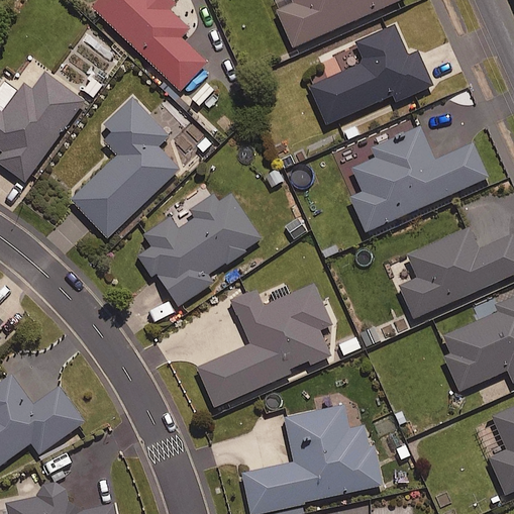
[(175,2),(173,0),(98,0),(92,7),(180,90),(206,62),(180,36),(188,28),(168,9),(175,2)]
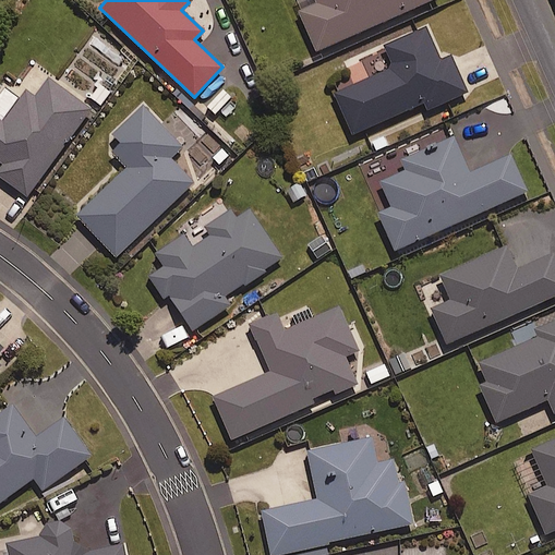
[(314,0),(315,2),(298,11),(315,50),(426,0),(314,0)]
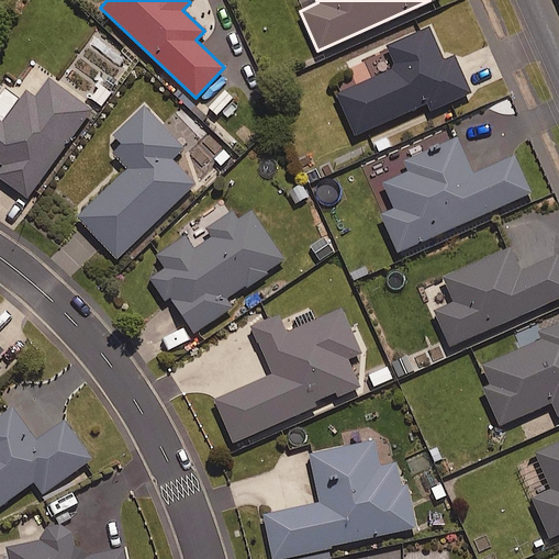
[(443,60),(427,26),(386,45),(394,67),(335,93),(354,135),(425,103),(428,111),(469,92),(453,55),(443,60)]
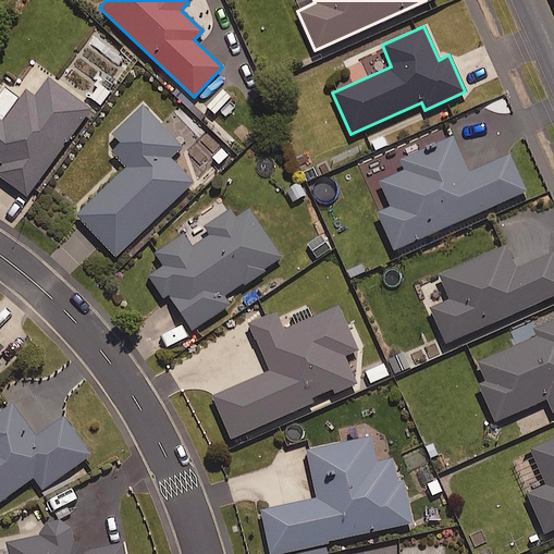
[(90,109),(48,77),(33,97),(24,90),(2,121),(0,119),(0,161),(2,163),(0,167),(0,175),(26,195),(90,109)]
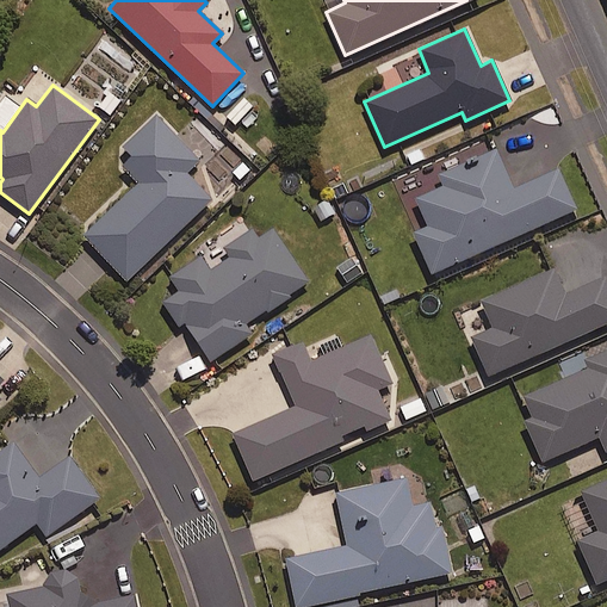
[(197,159),(154,113),(122,144),(132,156),(122,166),(137,183),(82,236),(127,280),(211,199),(184,172),(197,159)]
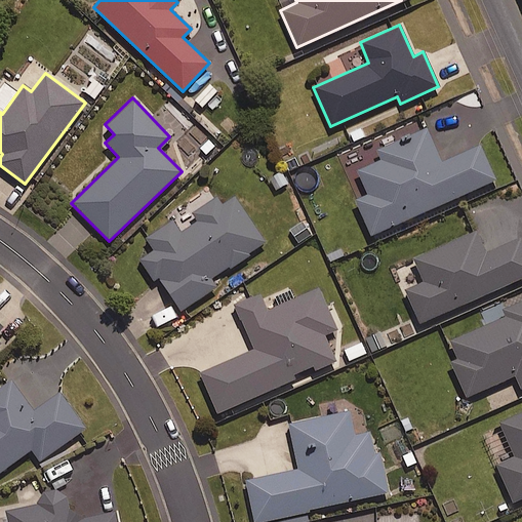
[(417,132),(413,123),(397,131),(400,139),(376,150),(380,159),(357,170),(368,195),(355,200),(371,236),(495,181),(480,146),(442,162),(428,128),(417,132)]
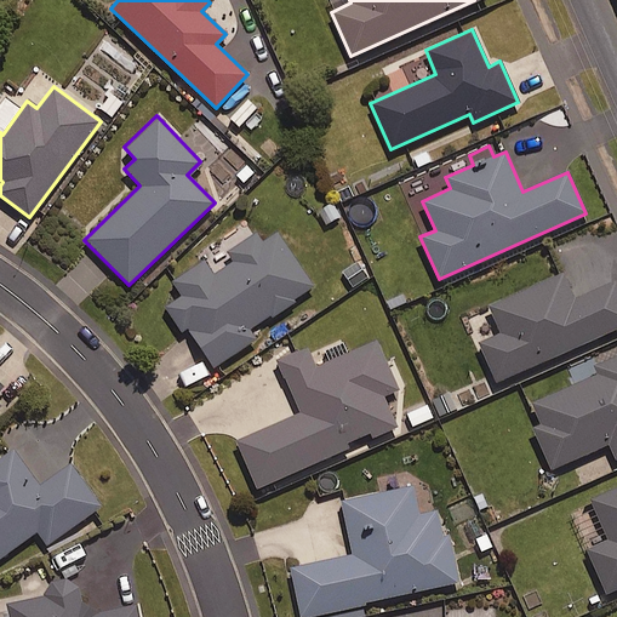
[(342,218),(331,200),(314,211),(325,228),(342,218)]
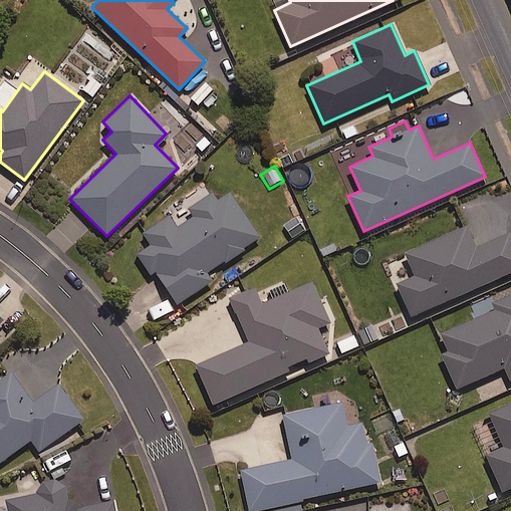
[(259,237),(228,193),(215,203),(209,194),(188,209),(193,216),(177,227),(169,215),(144,233),(151,244),(137,254),(151,274),(155,271),(178,303),(210,280),(206,275),(259,237)]
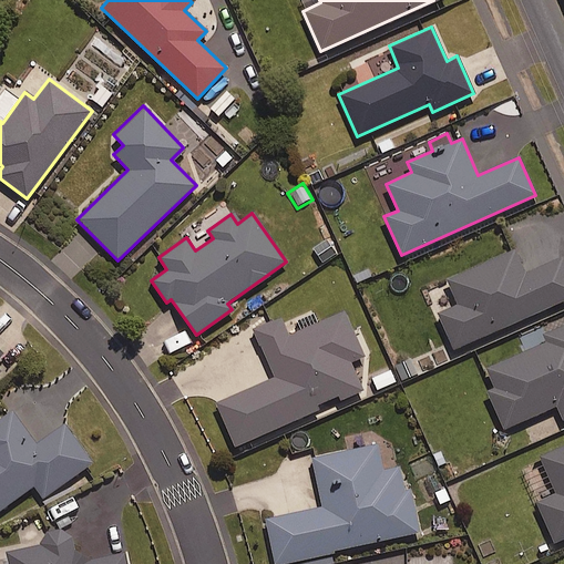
[(524,275),(512,249),(445,279),(458,305),(437,314),(453,350),(563,299),(563,257),(524,275)]
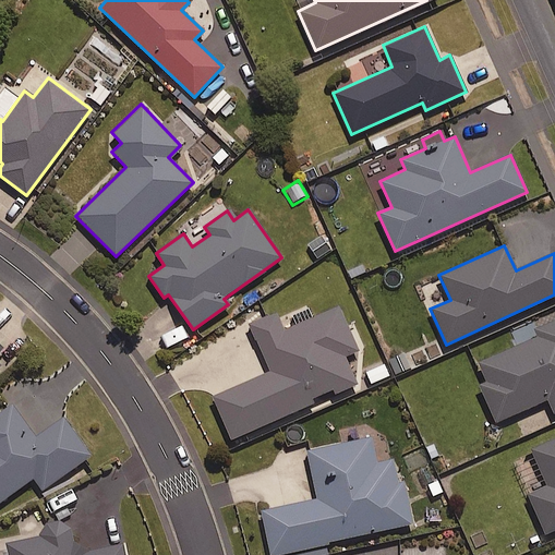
[(358,350),(338,306),(282,330),(275,313),(249,324),(269,372),(212,397),(233,444),(359,389),(344,356),(358,350)]
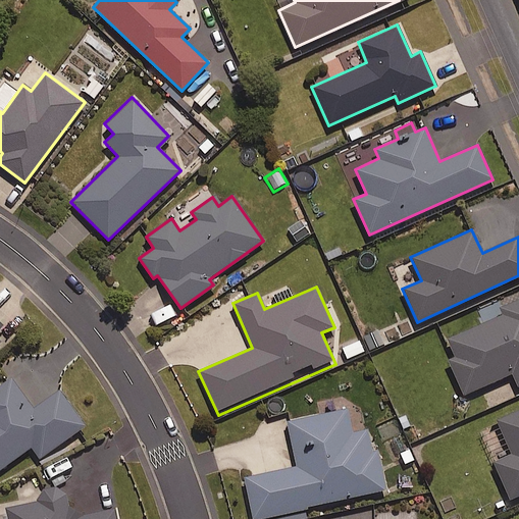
[(518,298),(502,306),(506,313),(447,340),(455,357),(448,360),(463,395),(512,373),(517,386),(518,384),(518,298)]
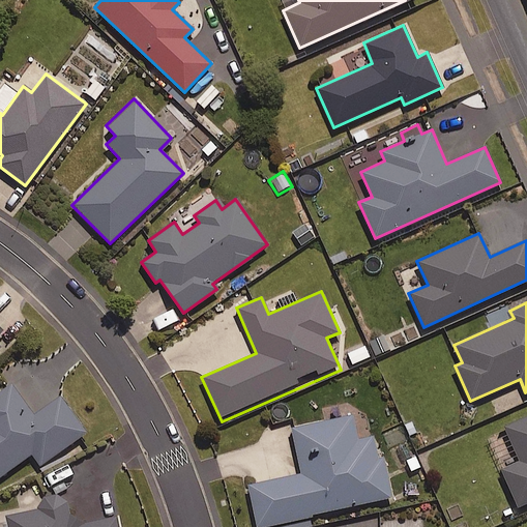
[(171,305),(150,319),(159,332),(180,319),(171,305)]
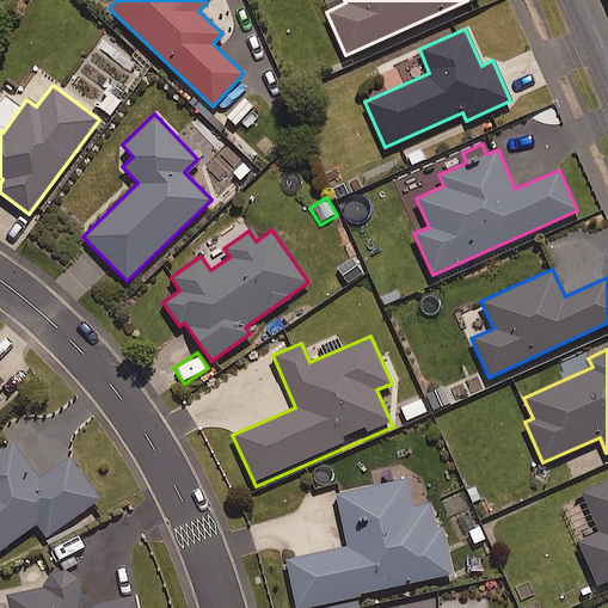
[(421,394),(398,404),(405,422),(428,413),(421,394)]
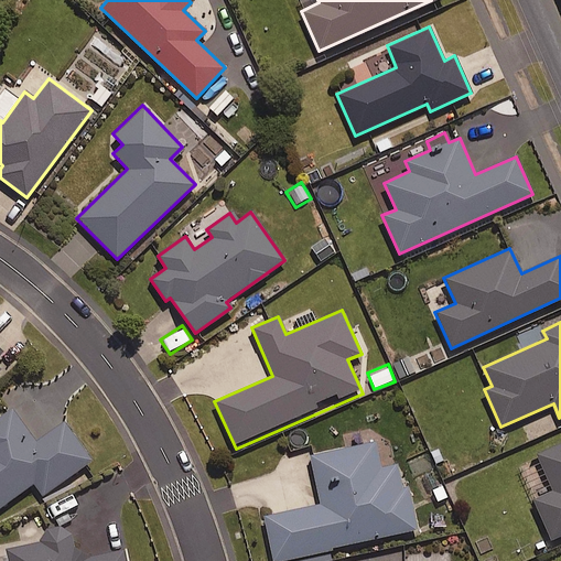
[(31,444),(8,411),(0,417),(0,506),(33,483),(42,495),(92,461),(64,421),(31,444)]
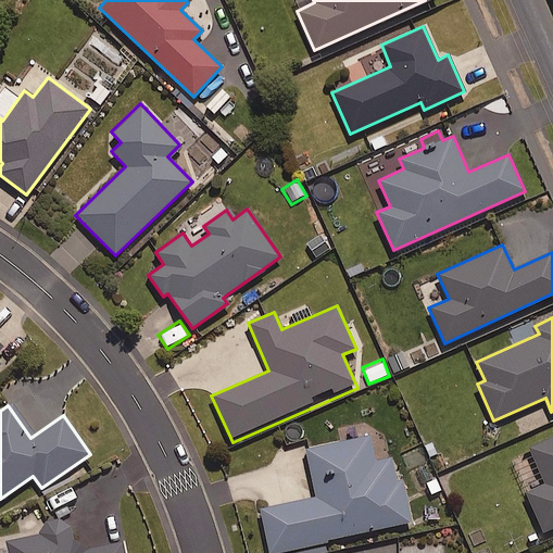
[(376,459),(372,435),(305,450),(315,497),(260,508),(269,552),(409,522),(394,454),(376,459)]
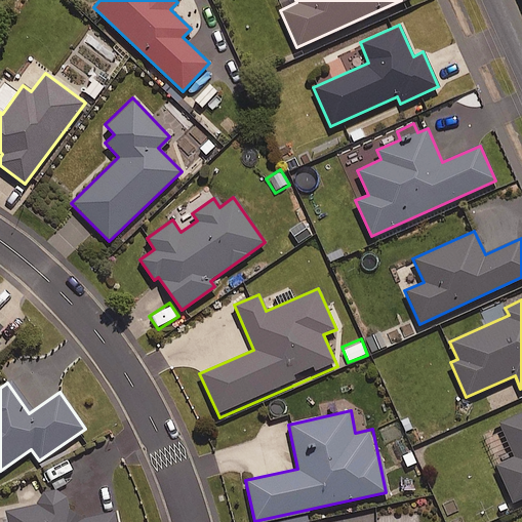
[(521,412),(499,424),(514,455),(495,464),(513,502),(521,497),(521,412)]
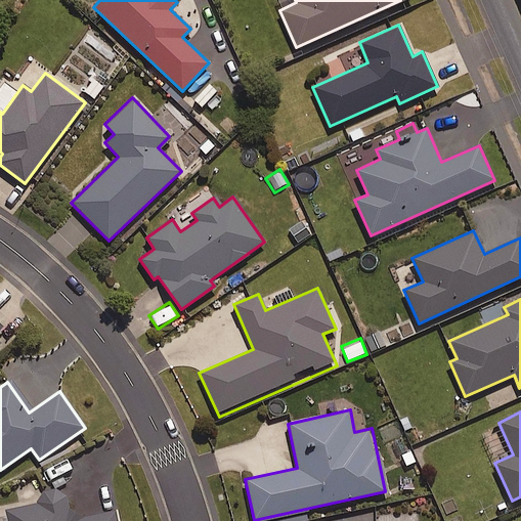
[(62,487),(35,493),(37,504),(5,510),(6,520),(117,520),(115,511),(70,520),(62,487)]
